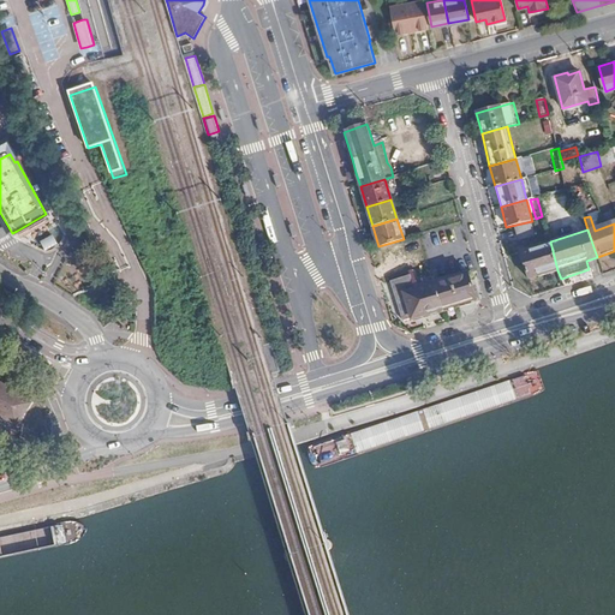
[(41,242),(46,251),(59,245),(53,234),(41,242)]
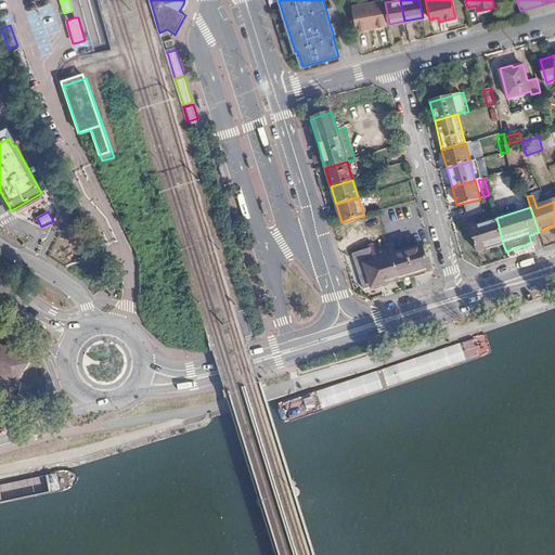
[(477,253),(503,244),(497,218),(468,228),(477,253)]
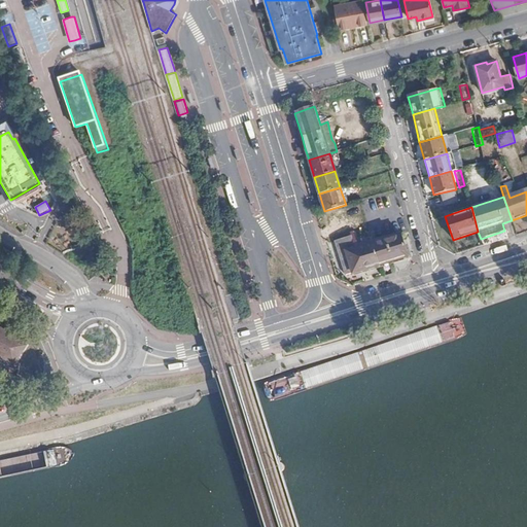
[(373,244),(380,265),(399,259),(407,256),(400,235),(373,244)]
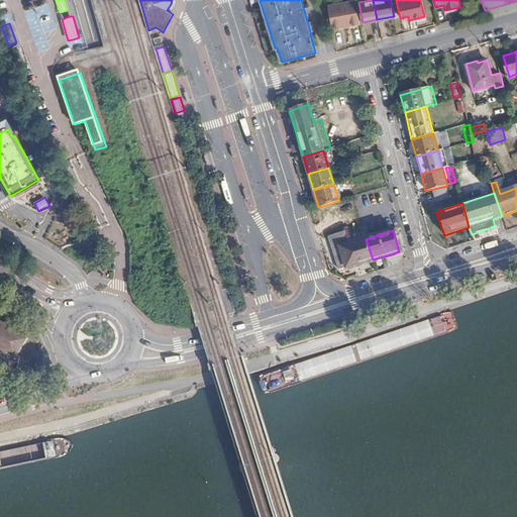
[(346,268),(373,260),(366,239),(348,244),(344,232),(328,237),(337,270),(346,268)]
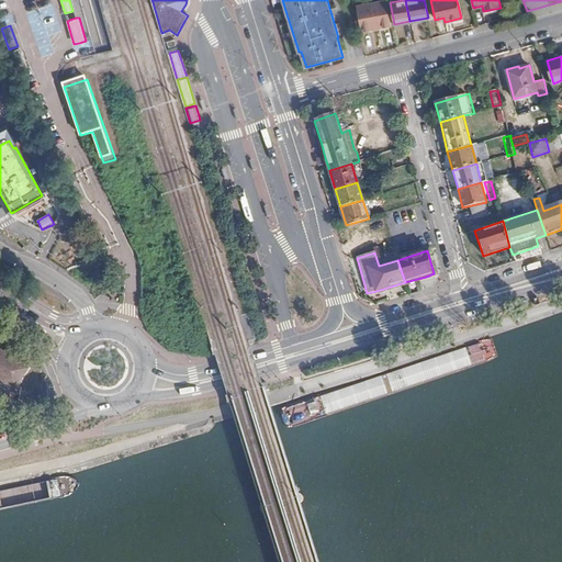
[(22,397),(23,388),(18,384),(26,369),(13,359),(17,355),(0,343),(0,390),(20,393),(20,397),(22,397)]
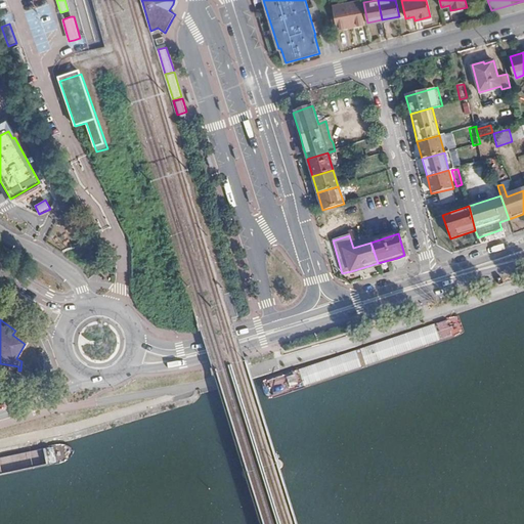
[(16,358),(22,361),(29,350),(30,348),(25,344),(16,358)]
